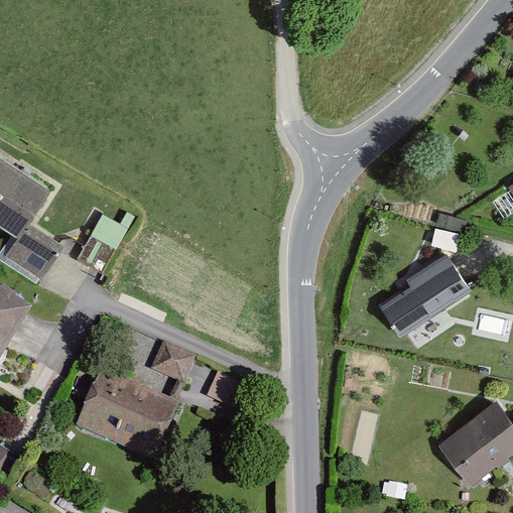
[(56,184),(2,151),(0,154),(0,216),(27,233),(32,224),(56,184)]
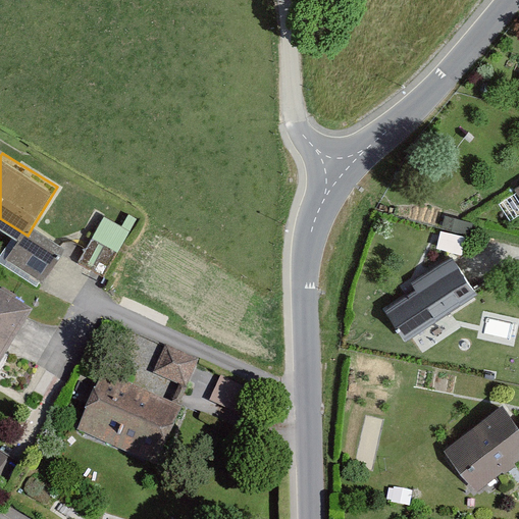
[(115,250),(124,230),(100,219),(91,238),(115,250)]
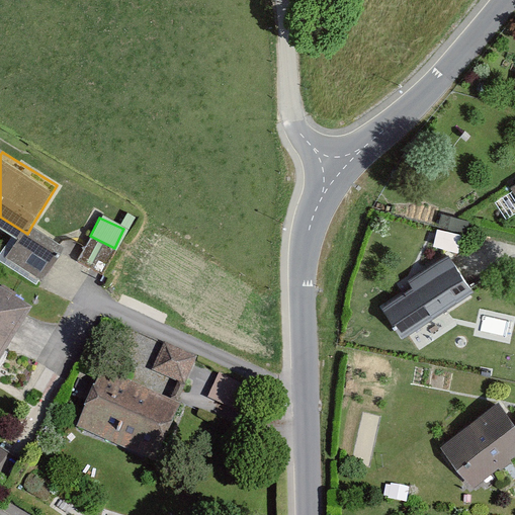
[(64,244),(32,225),(27,234),(13,256),(45,275),(64,244)]
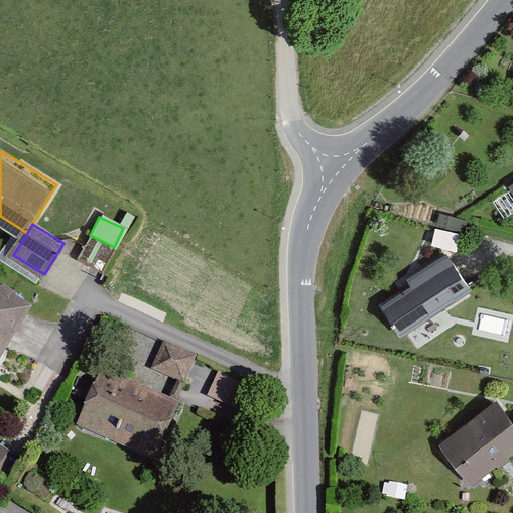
[(433,228),(430,241),(452,247),(456,234),(433,228)]
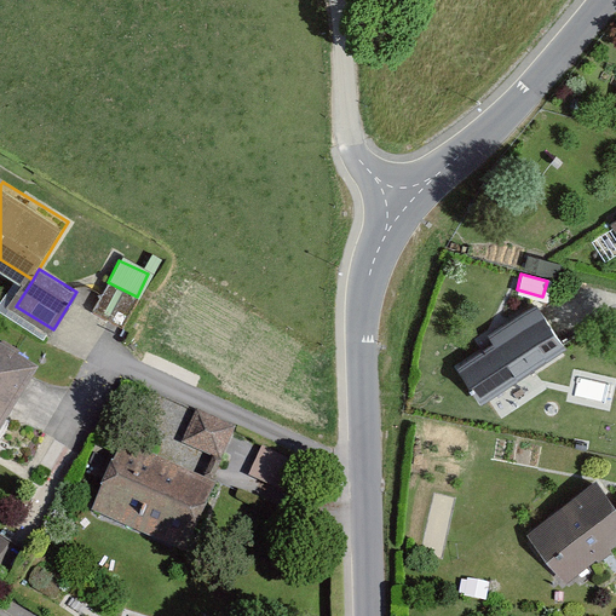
[(504,338),(462,364),(482,396),(563,345),(540,308),(500,332),(504,338)]
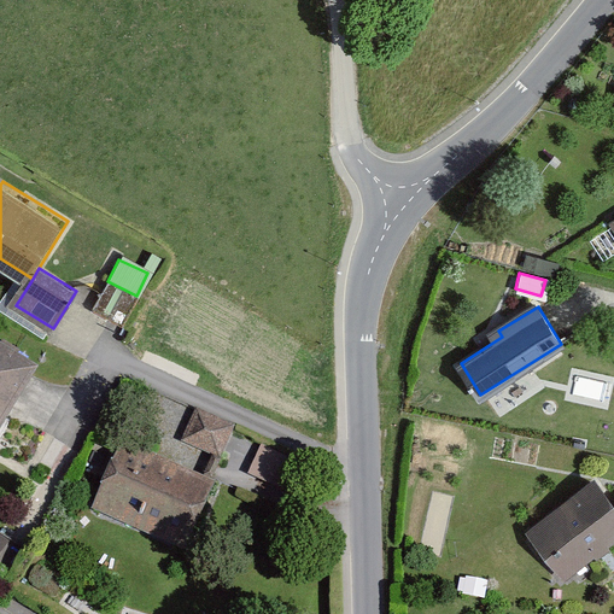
[(0,427),(35,370),(0,349),(0,427)]
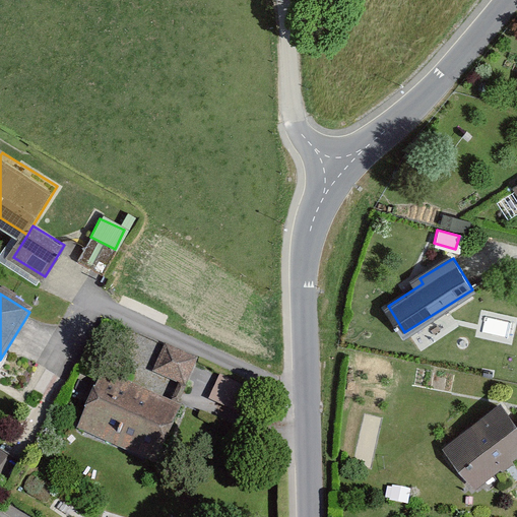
[(163,346),(149,375),(183,389),(195,361),(163,346)]
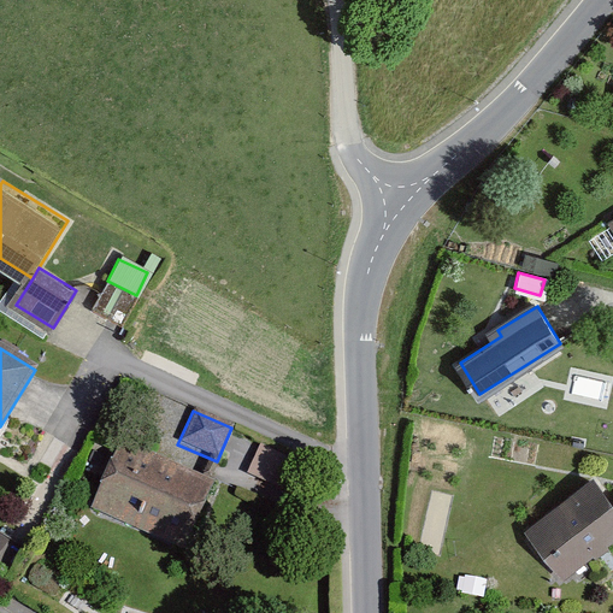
[(116,444),(88,513),(182,553),(211,484),(116,444)]
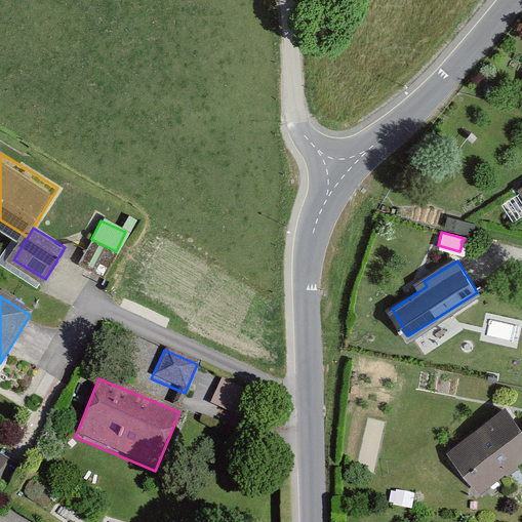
[(218,382),(207,406),(233,417),(244,393),(218,382)]
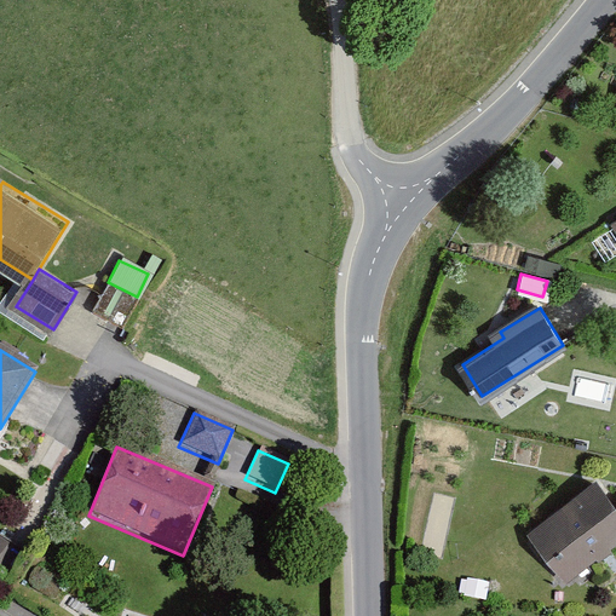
[(615,541),(615,506),(593,478),(522,531),(560,583),(615,541)]
